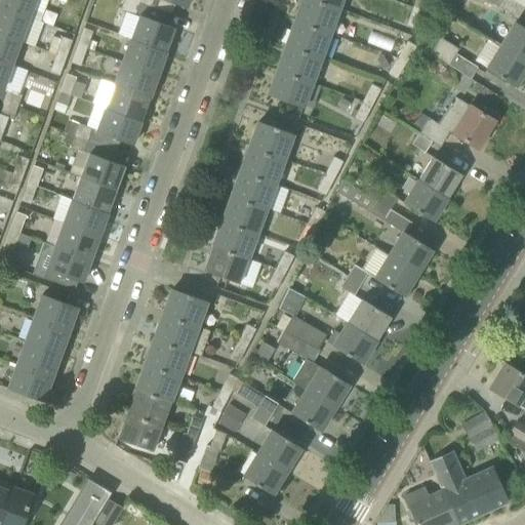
[(34,0),(1,0),(0,4),(0,6),(28,17),(34,0)]
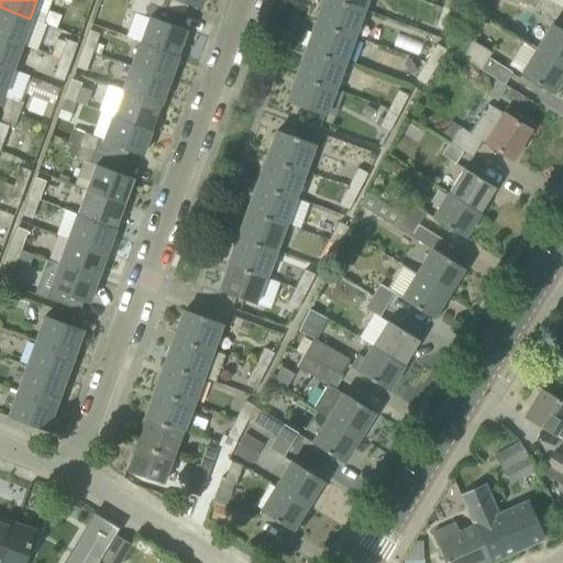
[(144,17),(150,3),(140,0),(132,0),(129,11),(144,17)]
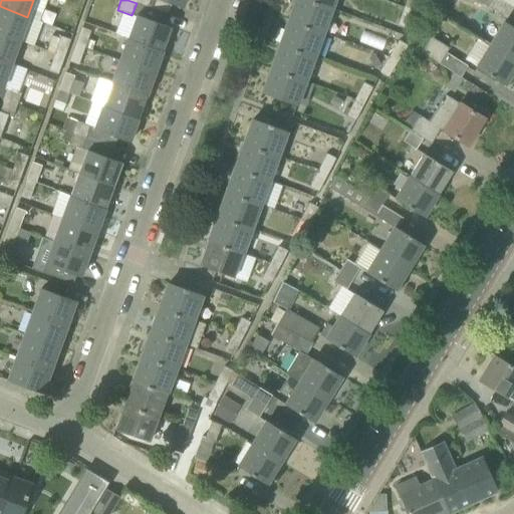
[(127,0),(137,3),(168,14),(171,4),(183,8),(185,0),(127,0)]
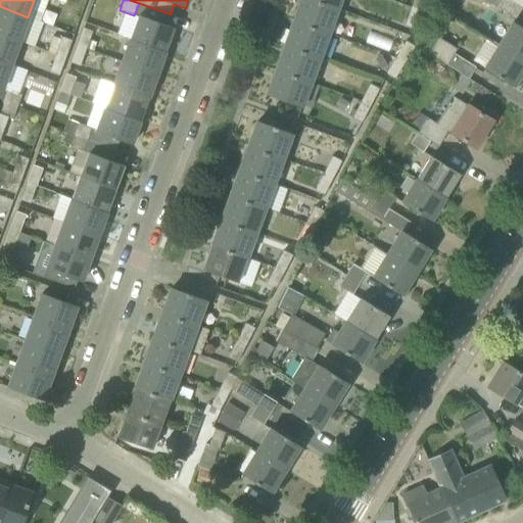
[(301,0),(294,20),(328,34),(337,8),(313,0),(301,0)]
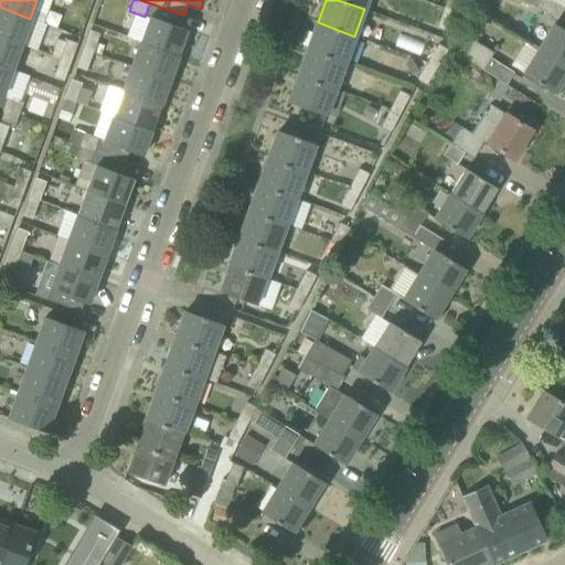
[(338,0),(364,9),(368,0),(338,0)]
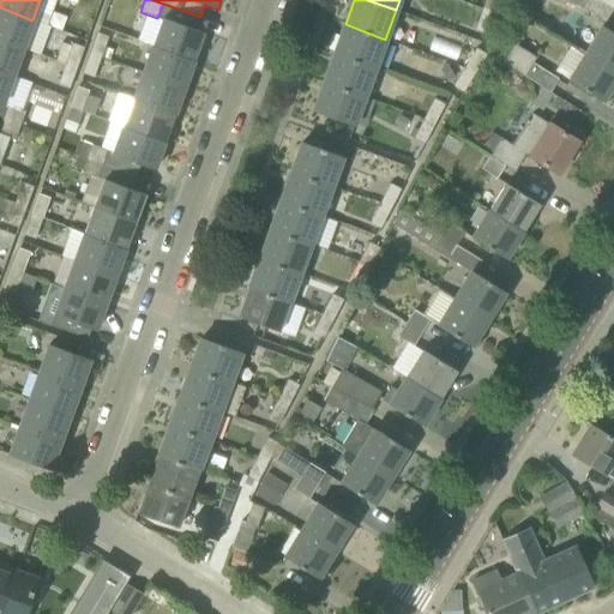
[(485,0),(482,10),(494,14),(498,0),(485,0)]
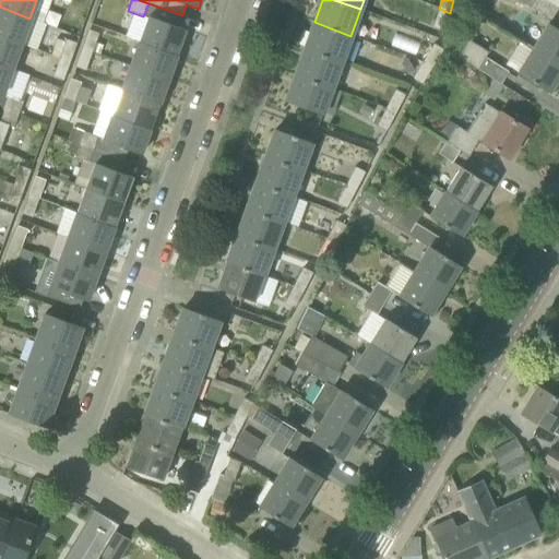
[(531,10),(536,0),(516,0),(531,10)]
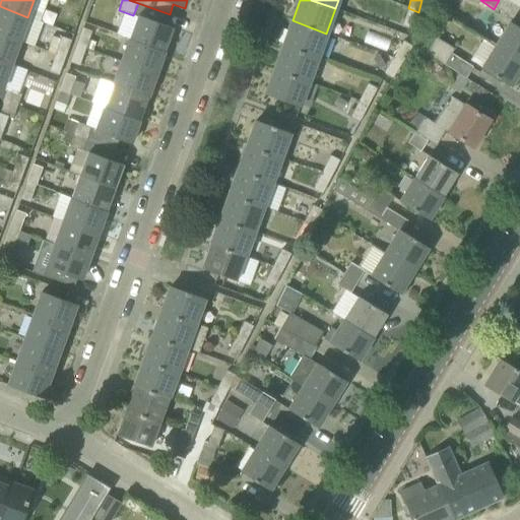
[(0,6),(0,34),(19,41),(27,17),(0,6)]
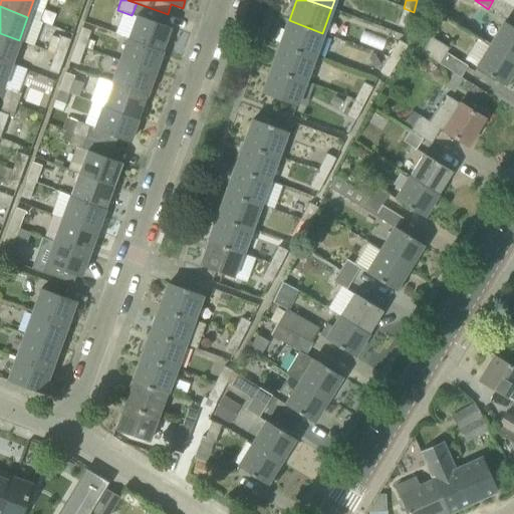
[(414,12),(404,8),(398,26),(407,30),(414,12)]
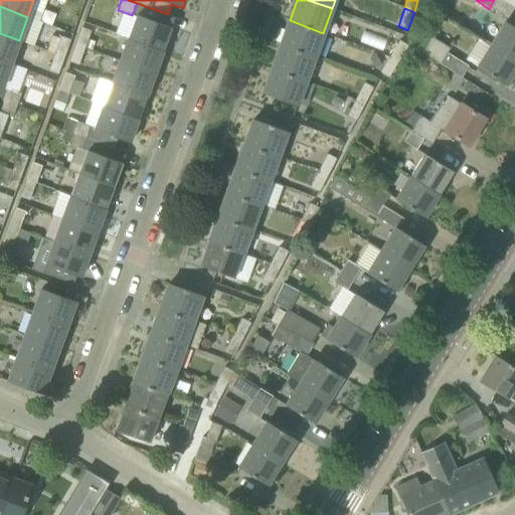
[(135,15),(127,37),(163,50),(171,28),(135,15)]
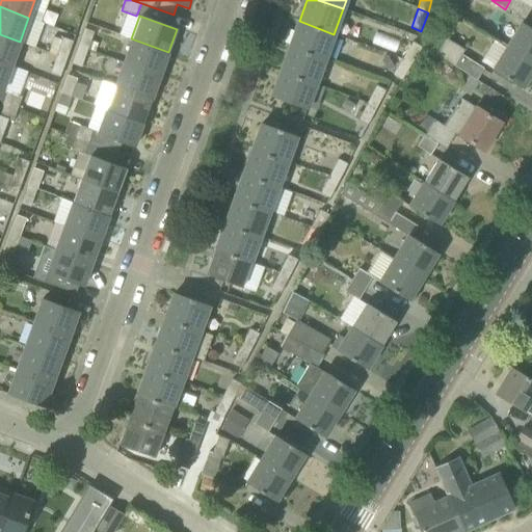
[(290,47),(325,59),(334,34),(299,21),(290,47)]
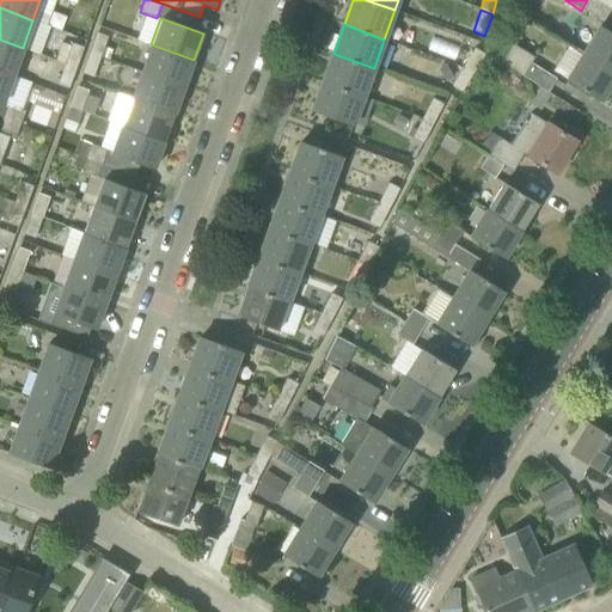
[(611,71),(611,34),(600,28),(583,54),(611,71)]
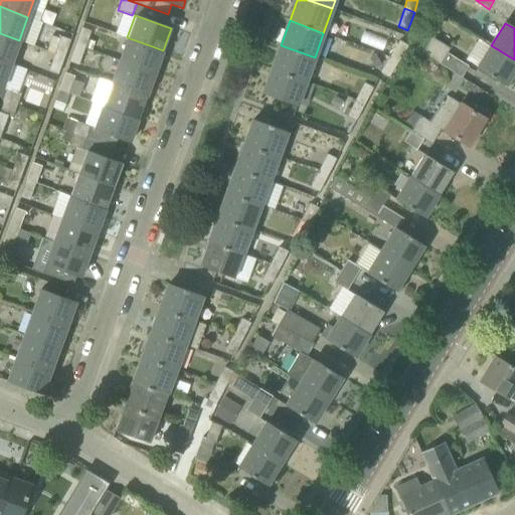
[(84,48),(89,38),(91,31),(81,28),(75,44),(84,48)]
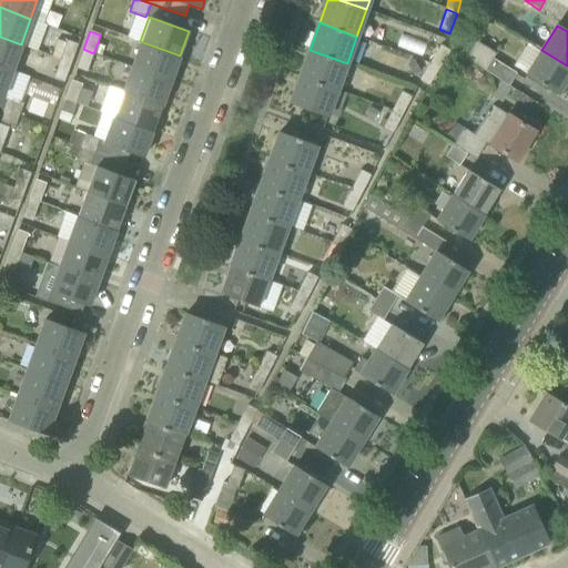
[(0,37),(0,67),(11,71),(21,44),(0,37)]
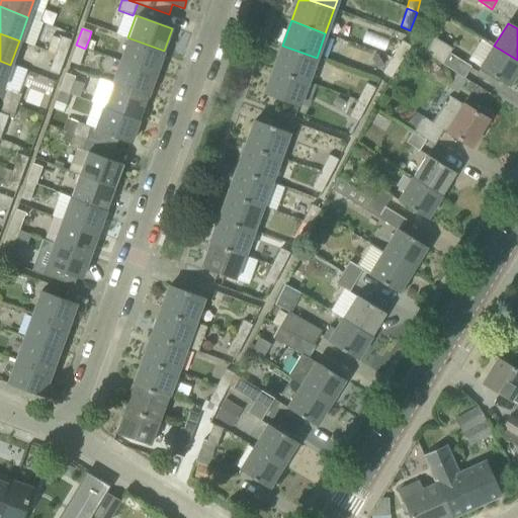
[(62,36),(56,54),(65,58),(71,40),(62,36)]
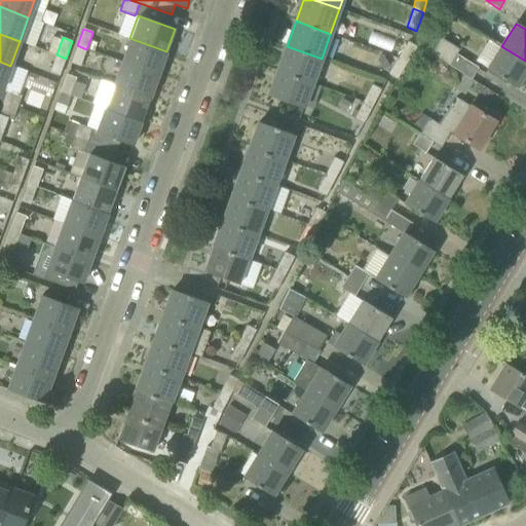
[(121,62),(158,75),(166,51),(129,38),(121,62)]
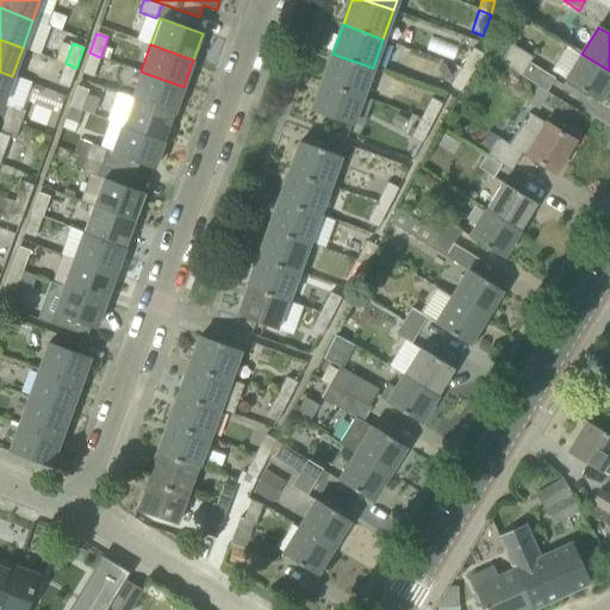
[(498,63),(546,93),(554,80),(529,63),(533,58),(510,44),(498,63)]
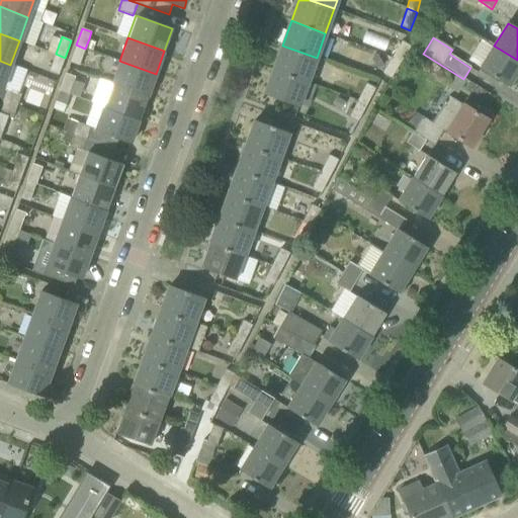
[(402,40),(392,57),(401,63),(411,47),(402,40)]
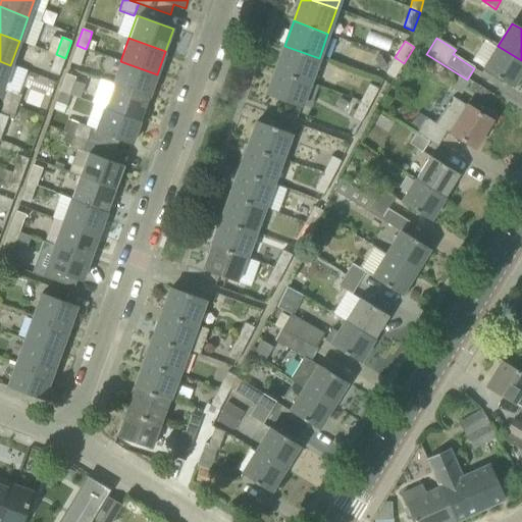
[(76,45),(70,62),(80,66),(86,49),(76,45)]
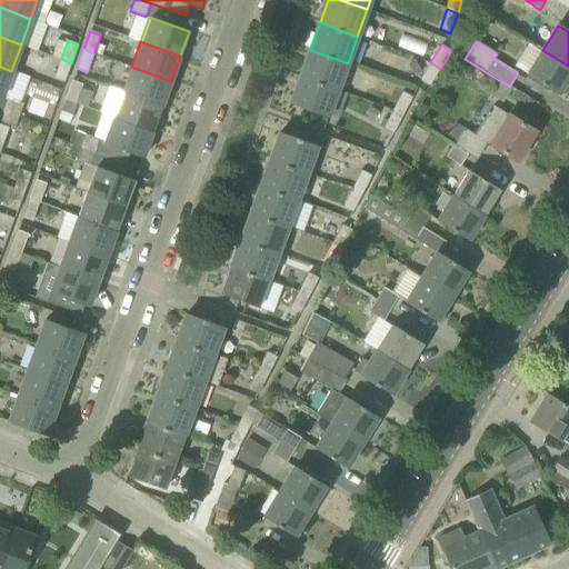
[(300,77),(338,90),(348,63),(310,50),(300,77)]
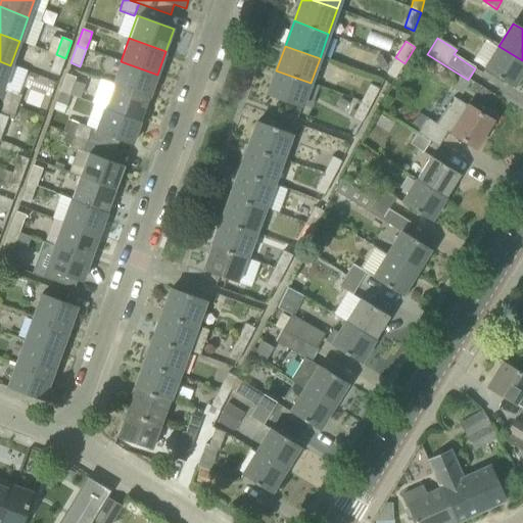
[(522,70),(522,60),(498,46),(484,69),(513,87),(522,70)]
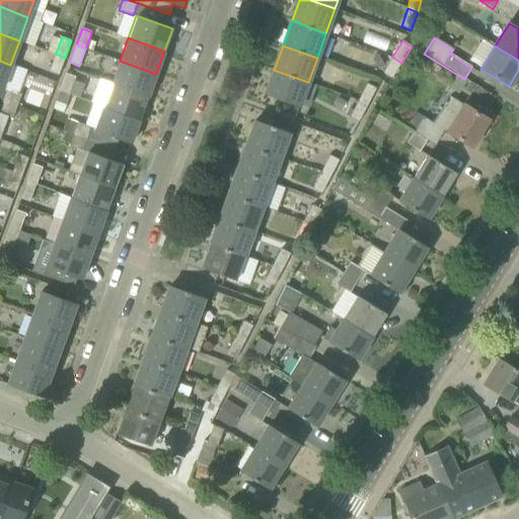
[(59,75),(65,58),(56,54),(49,72),(59,75)]
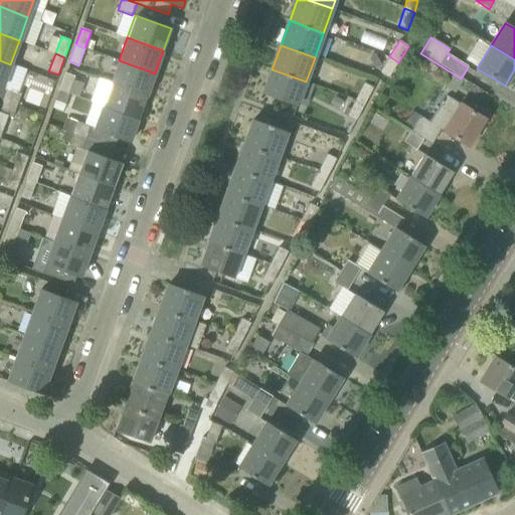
[(389,77),(398,62),(389,56),(380,72),(389,77)]
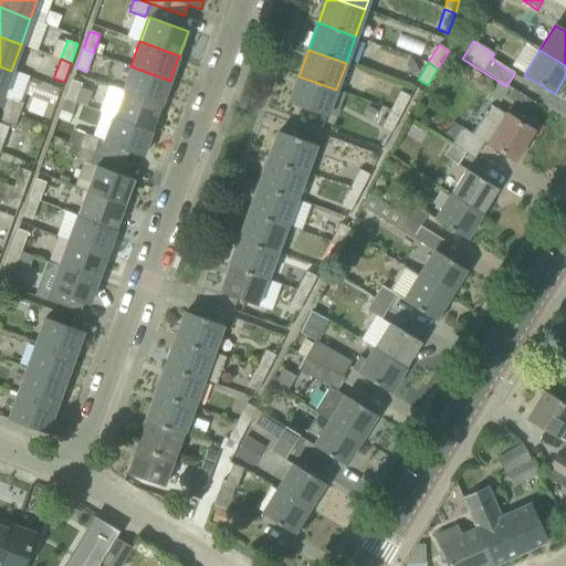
[(11,71),(0,66),(0,95),(2,96),(11,71)]
